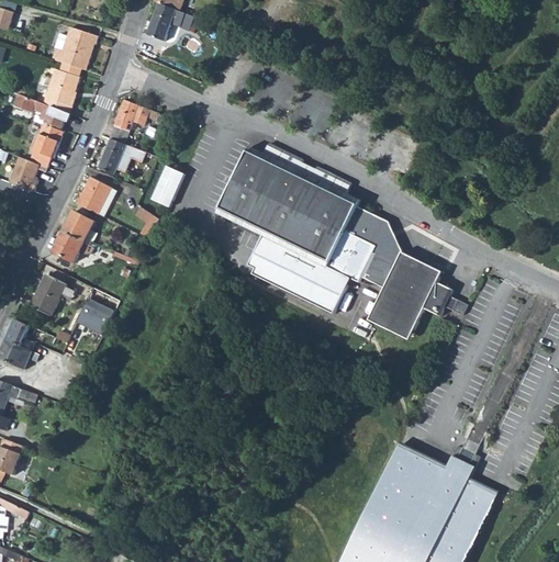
[(153,0),(153,1),(156,3),(175,10),(178,12),(182,0),(153,0)]
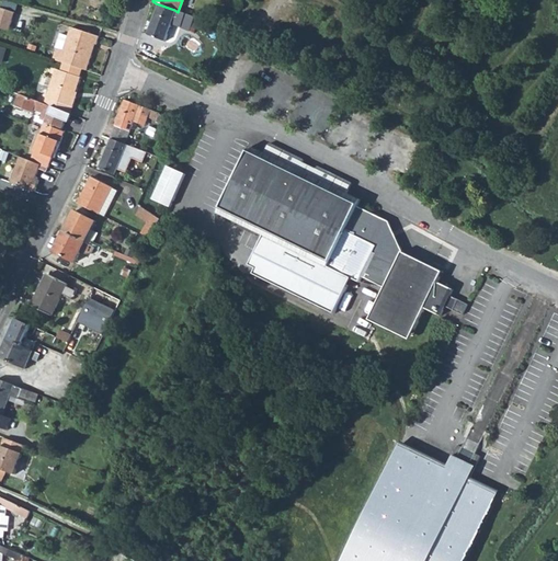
[(174,10),(156,3),(145,35),(163,41),(169,23),(174,10)]
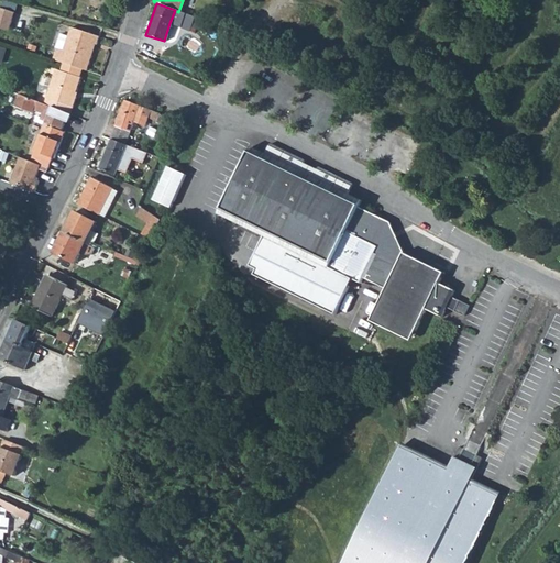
[(0,30),(6,32),(12,13),(0,9),(0,30)]
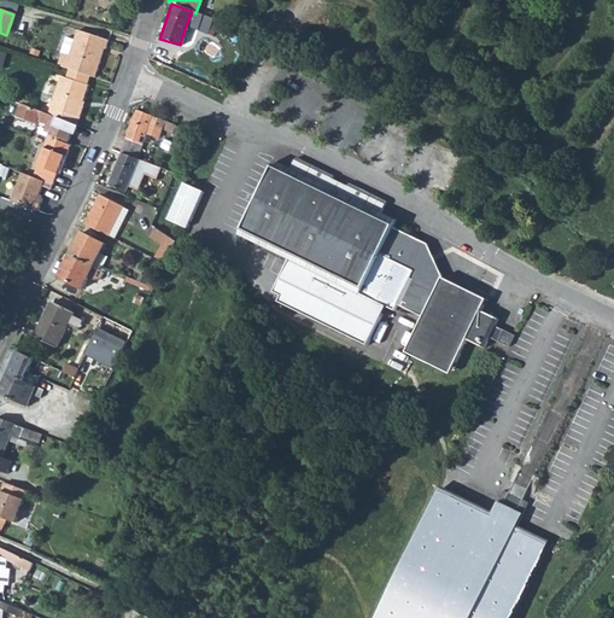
[(192,11),(186,25),(196,29),(202,15),(196,13),(192,11)]
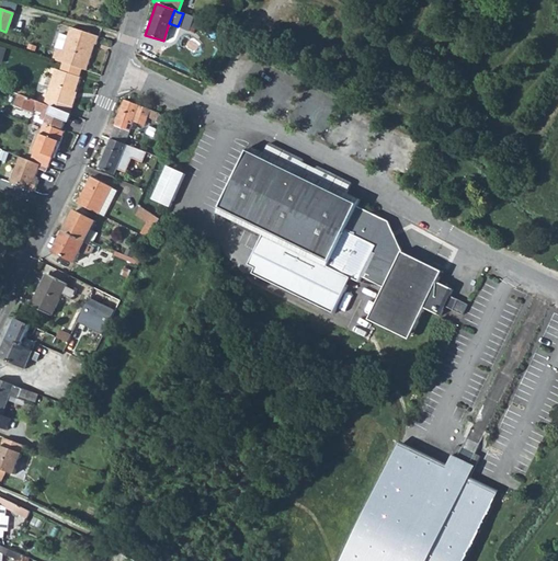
[(183,13),(178,26),(186,31),(192,16),(183,13)]
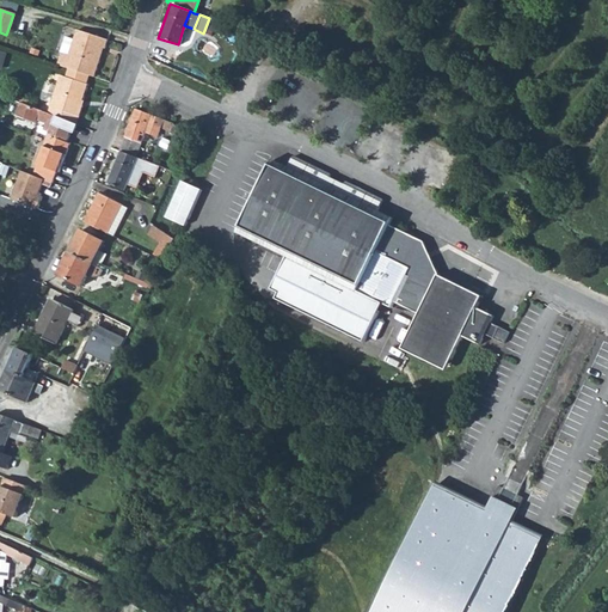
[(71,60),(67,71),(93,79),(99,62),(97,61),(100,48),(103,49),(105,49),(108,41),(78,30),(74,41),(68,59),(71,60)]
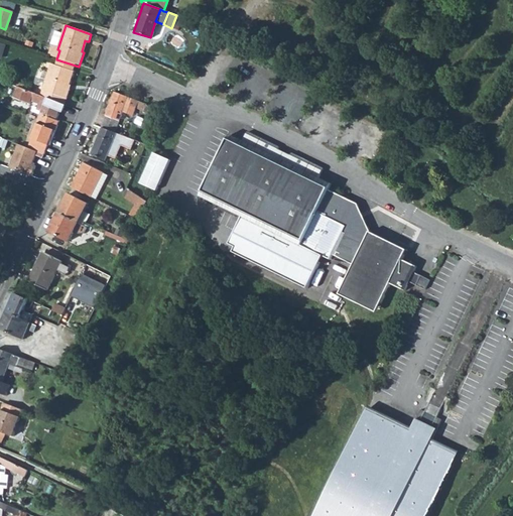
[(48,56),(56,59),(59,50),(57,49),(62,34),(55,31),(50,47),(51,48),(48,56)]
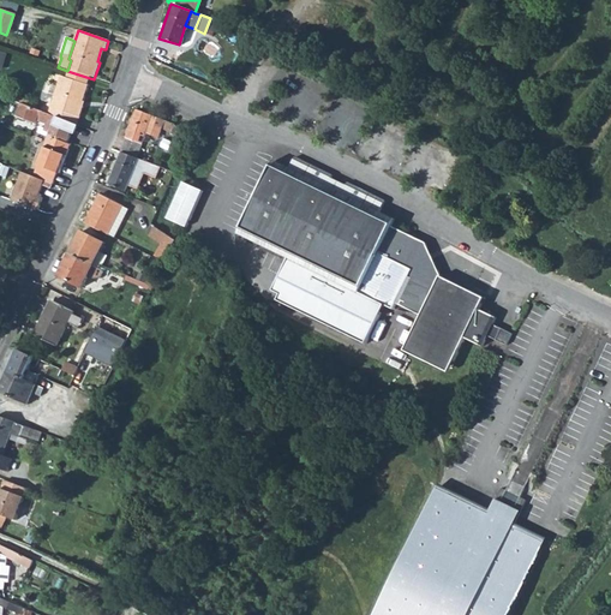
[(60,78),(45,114),(64,121),(71,125),(75,118),(77,118),(81,107),(78,107),(87,87),(60,78)]
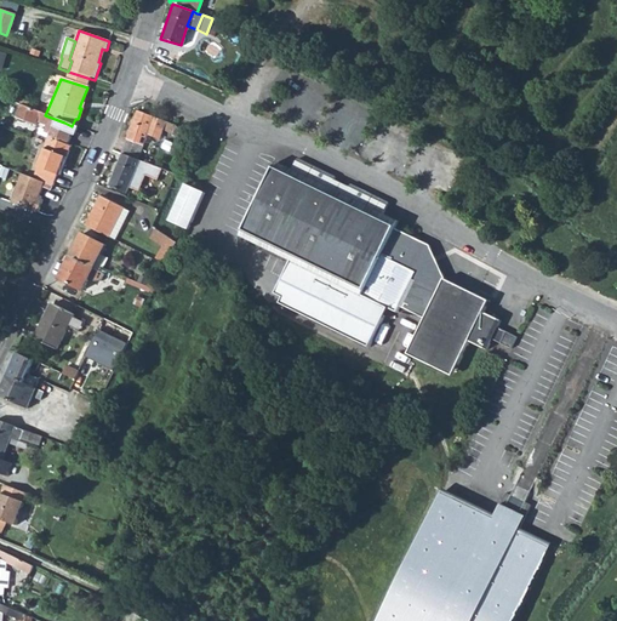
[(20,106),(13,118),(26,123),(30,110),(20,106)]
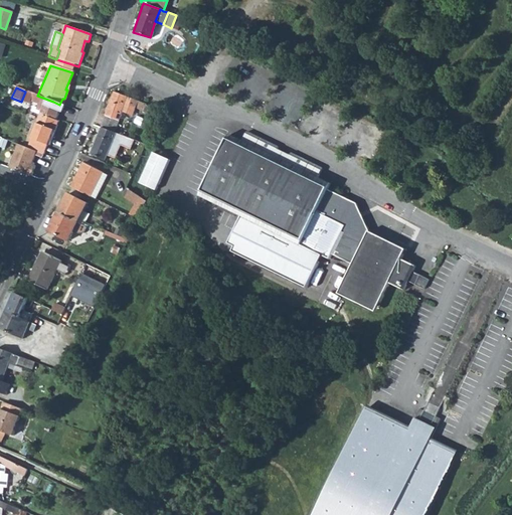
[(25,92),(21,102),(27,104),(28,101),(36,104),(34,110),(39,112),(38,115),(53,121),(53,120),(56,112),(50,109),(53,102),(37,96),(25,92)]
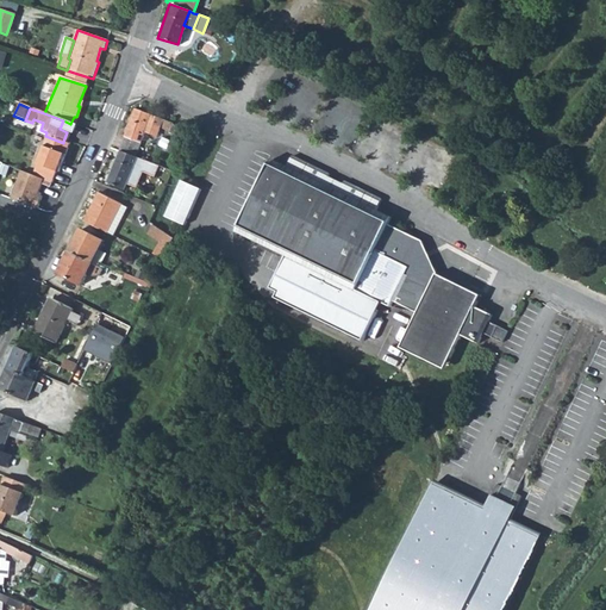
[(132,109),(118,150),(133,156),(143,132),(154,136),(157,128),(167,131),(167,132),(180,137),(181,135),(179,134),(181,126),(132,109)]
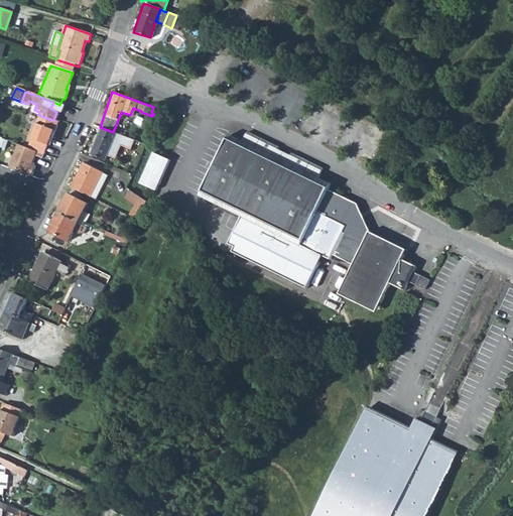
[(38,115),(25,148),(41,155),(44,146),(46,147),(55,121),(53,120),(53,121),(38,115)]
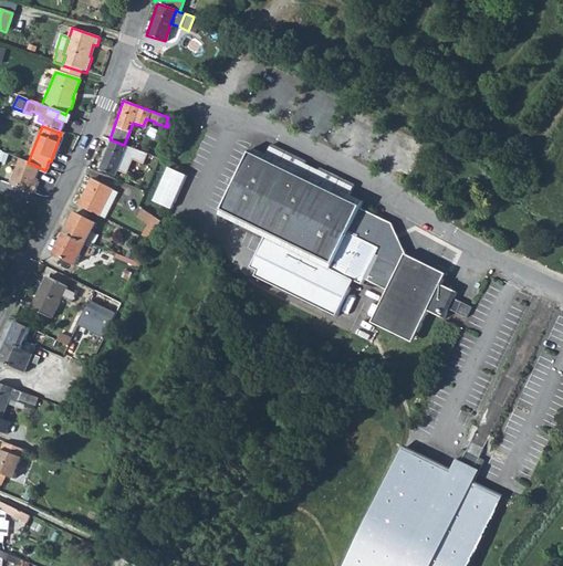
[(124,145),(110,139),(97,168),(114,176),(118,165),(123,167),(127,157),(131,158),(131,156),(143,160),(145,154),(124,145)]
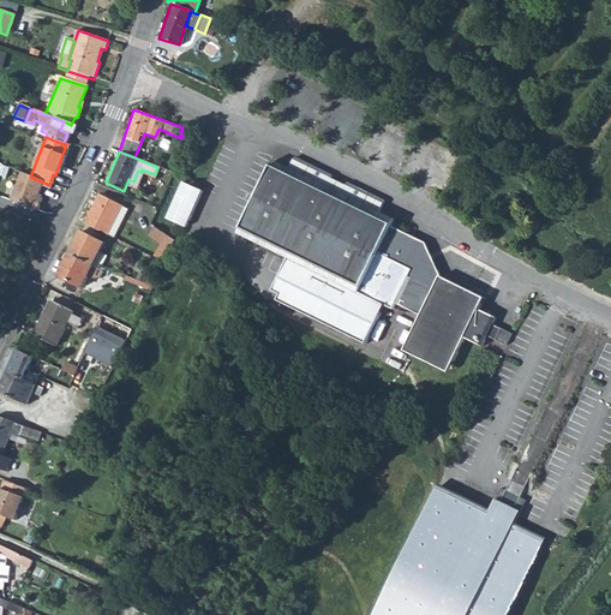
[(395,300),(419,312),(439,274),(423,239),(389,222),(391,216),(377,209),(382,198),(345,180),(343,183),(329,175),(330,173),(292,155),(287,166),(273,159),(238,232),(287,256),(271,287),(280,292),(276,298),(364,340),(378,310),(370,305),(373,298),(383,302),(391,306),(395,300)]
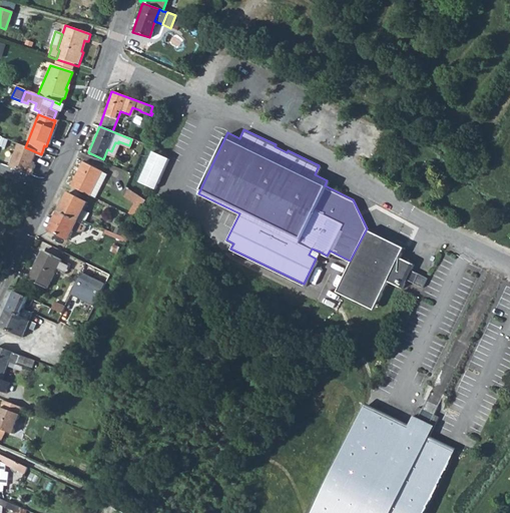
[(25,147),(16,144),(7,167),(29,176),(33,165),(29,164),(33,155),(40,158),(41,154),(25,147)]
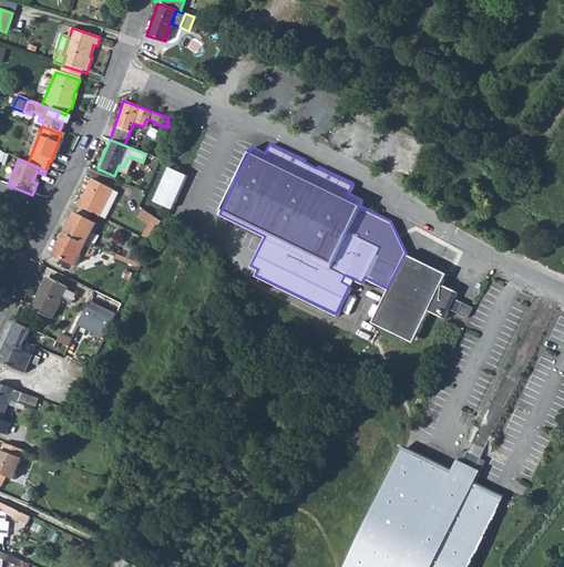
[(182,174),(167,167),(153,200),(170,209),(185,175),(182,174)]
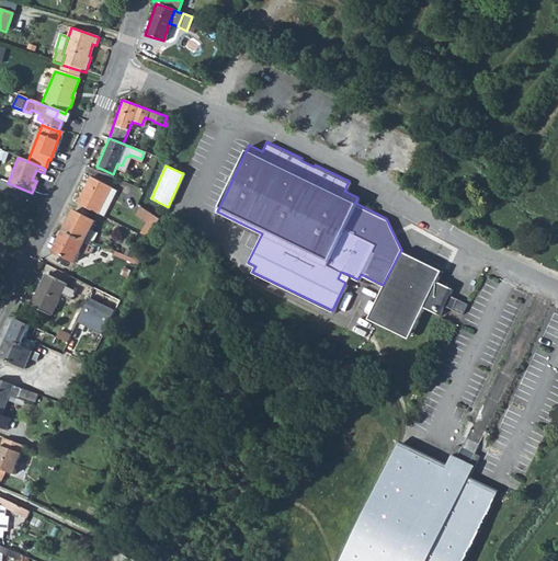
[(90,178),(76,203),(103,217),(116,191),(90,178)]
